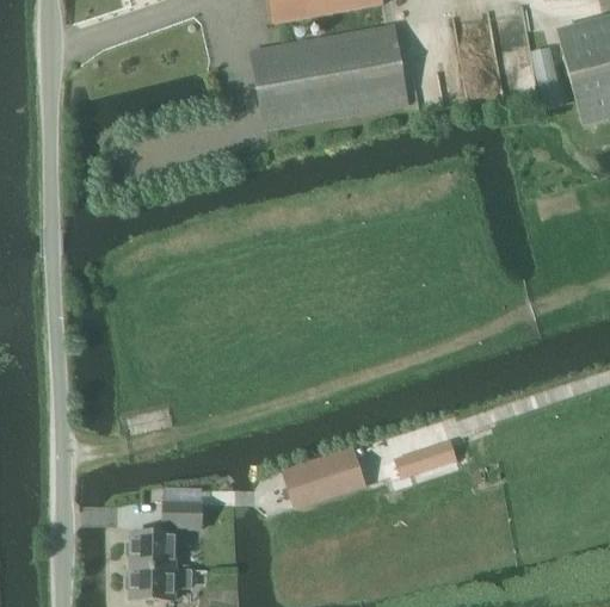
[(266,0),(270,24),(383,4),(382,0),(266,0)]
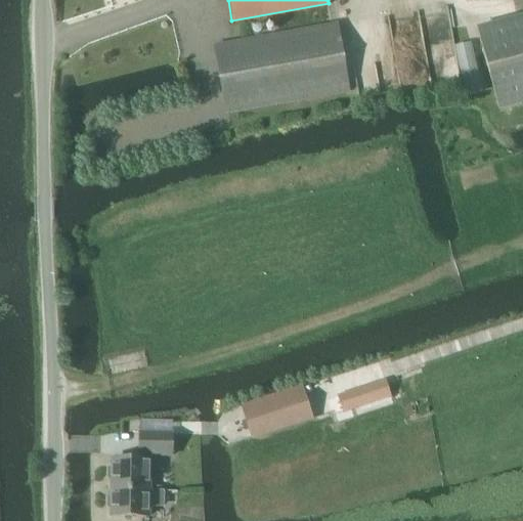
[(498,110),(522,102),(522,13),(476,27),(498,110)]
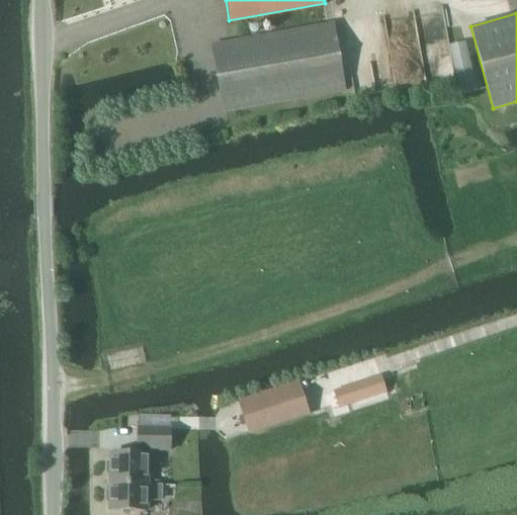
[(225,110),(345,89),(334,22),(212,44),(225,110)]
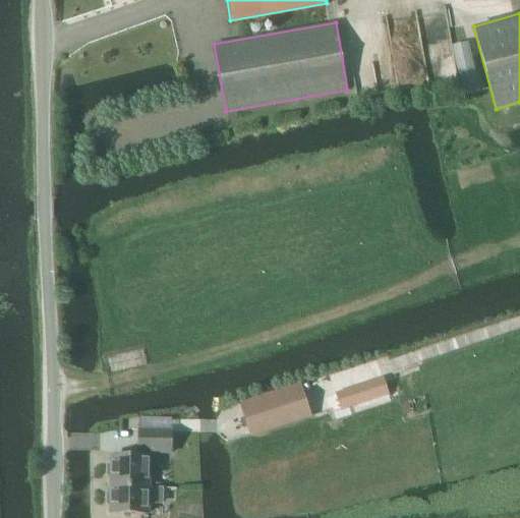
[(463,95),(480,91),(468,41),(451,45),(463,95)]
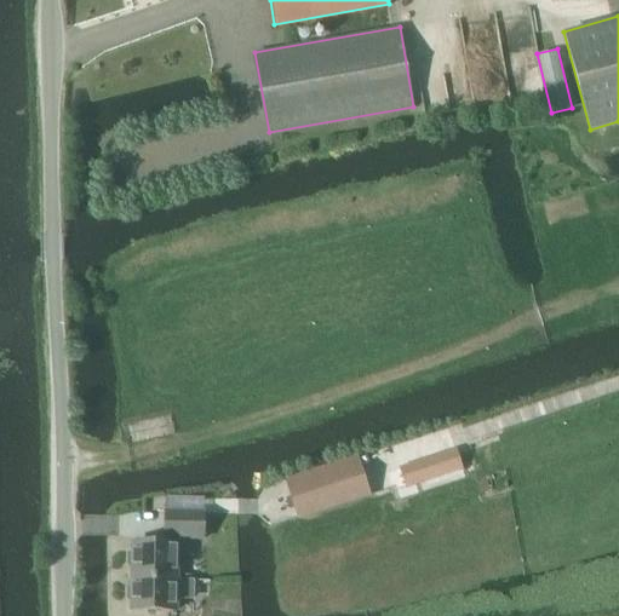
[(462,468),(459,460),(456,447),(399,466),(405,484),(406,487),(462,468)]
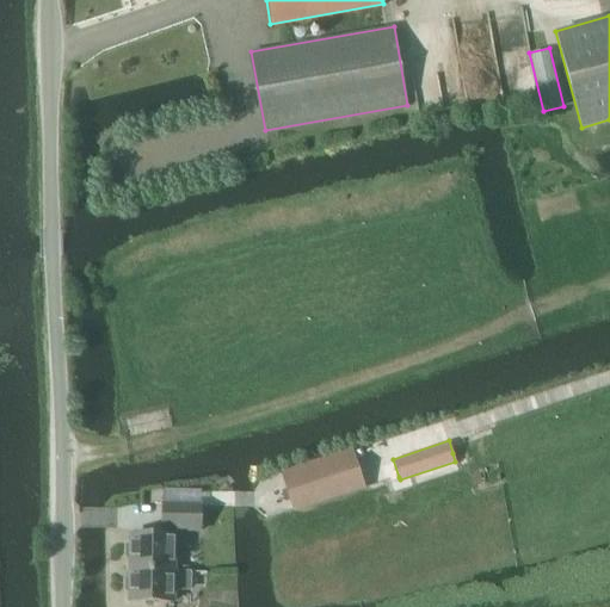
[(362,481),(351,450),(283,472),(293,503),(362,481)]
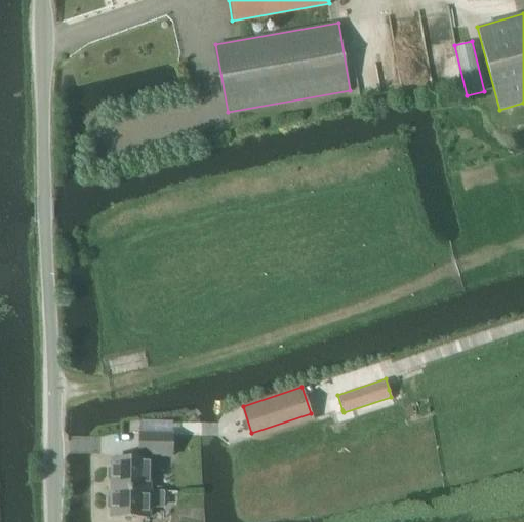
[(173,454),(174,432),(142,432),(140,453),(142,453),(140,458),(114,457),(114,464),(110,467),(110,477),(114,480),(114,488),(150,489),(151,458),(151,453),(173,454)]
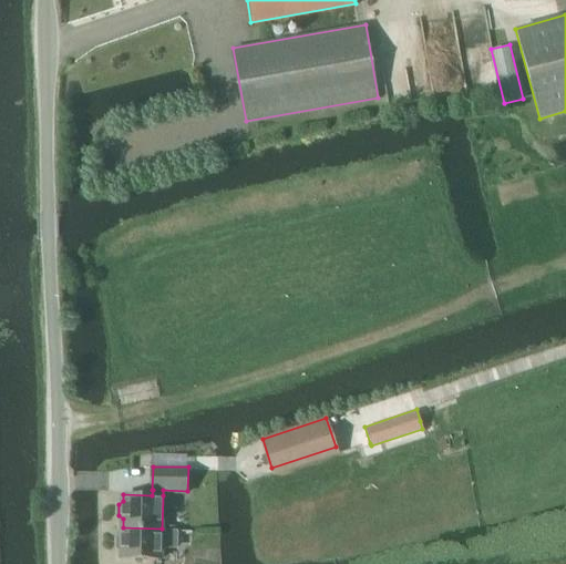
[(177,529),(162,529),(123,527),(122,532),(117,535),(117,546),(122,550),(122,556),(162,557),(162,543),(177,543),(177,529)]
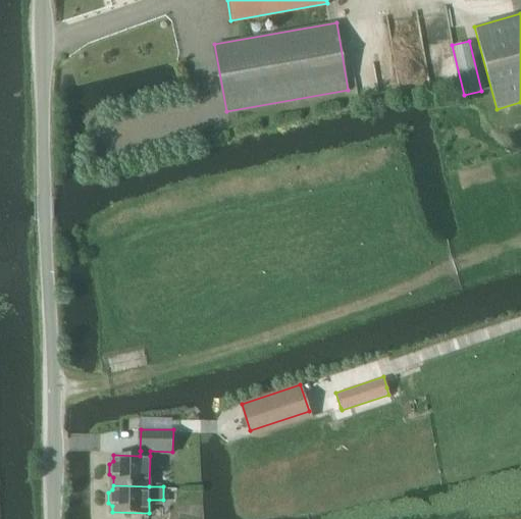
All buildings are outlined.
